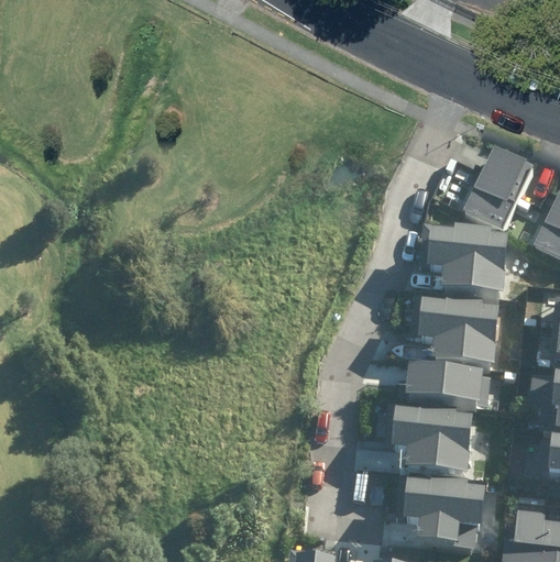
[(460,211),(502,230),(529,167),(489,150),(460,211)]
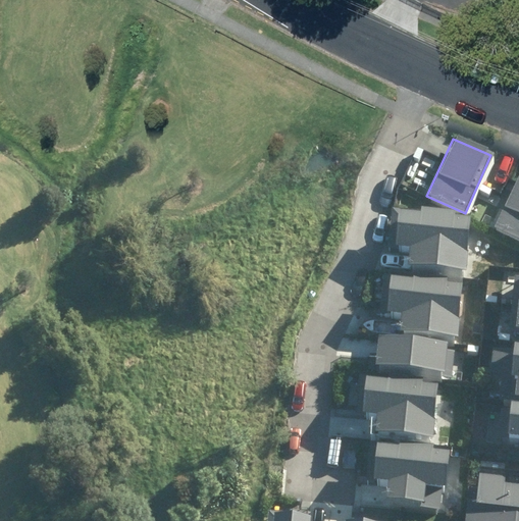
[(518,173),(494,227),(518,240),(518,173)]
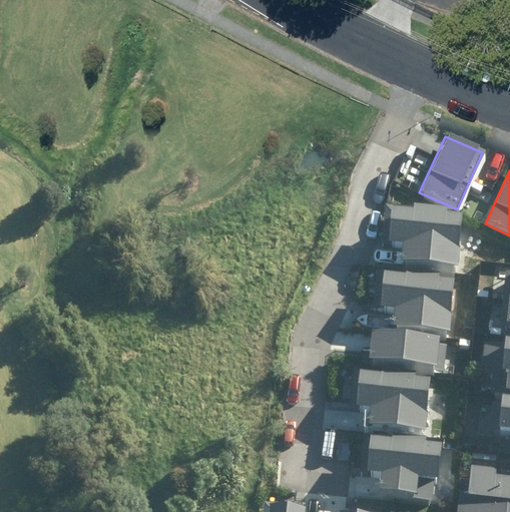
[(401,265),(456,271),(461,217),(447,216),(447,211),(414,208),(415,206),(384,203),(381,234),(390,235),(388,248),(403,250),(401,265)]
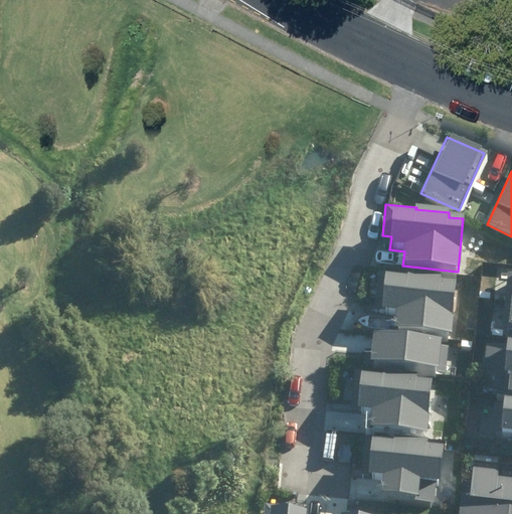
[(394,315),(393,331),(451,336),(456,284),(440,283),(441,276),(378,271),(375,308),(381,308),(381,314),(394,315)]
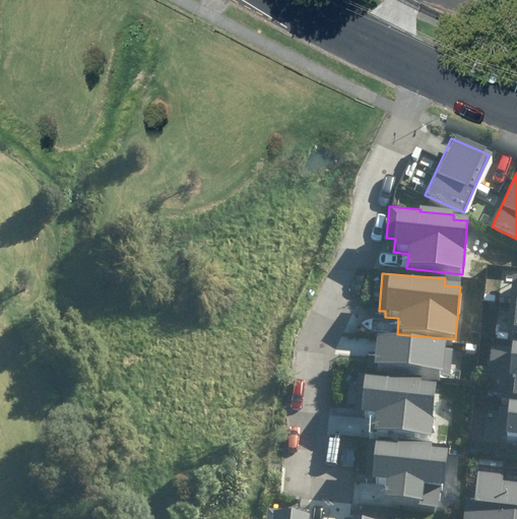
[(375,370),(447,374),(449,345),(377,341),(375,370)]
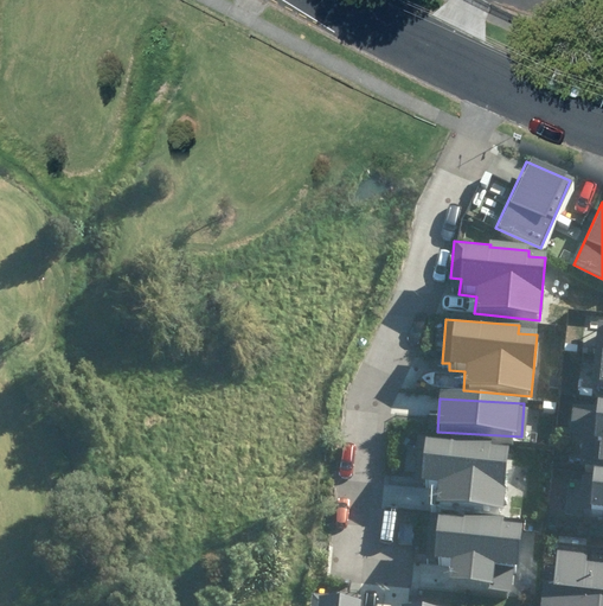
[(578,465),(602,466),(602,409),(571,407),(568,439),(581,440),(578,465)]
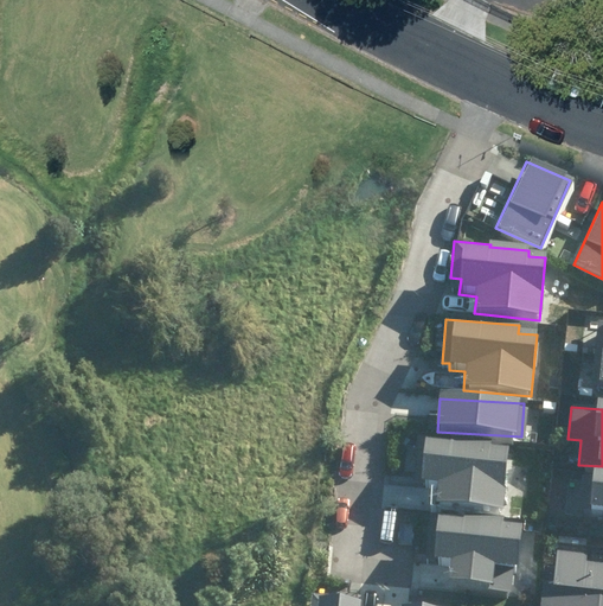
[(435,506),(502,514),(508,452),(489,450),(489,441),(416,434),(414,466),(423,467),(422,486),(437,488),(435,506)]
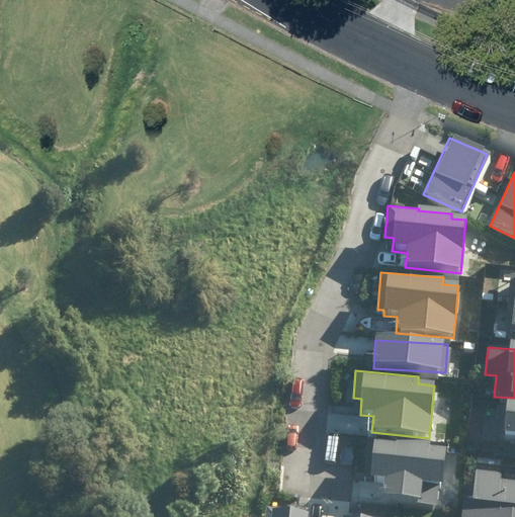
[(513,439),(511,458),(514,458),(514,407),(497,405),(495,430),(506,431),(505,438),(513,439)]
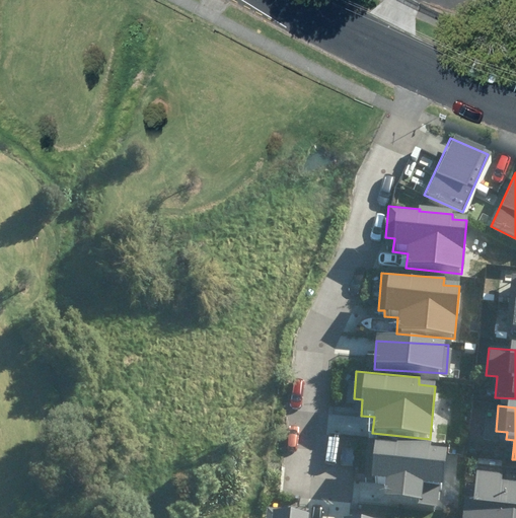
[(381,500),(435,505),(437,488),(442,488),(446,453),(429,451),(430,444),(374,439),(374,445),(367,445),(365,467),(372,468),(371,481),(383,482),(381,500)]
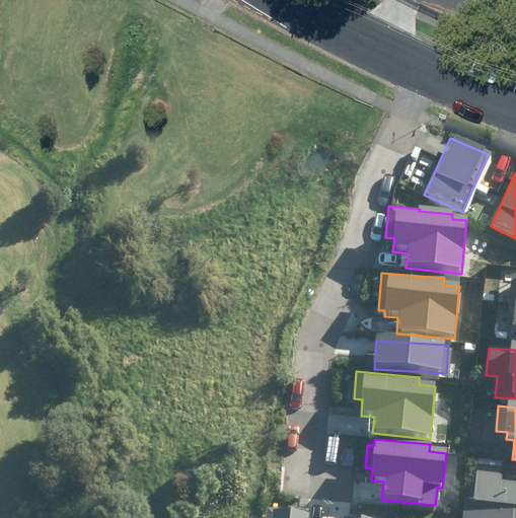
[(463,496),(460,517),(515,517),(515,482),(503,481),(503,476),(475,474),(473,496),(463,496)]
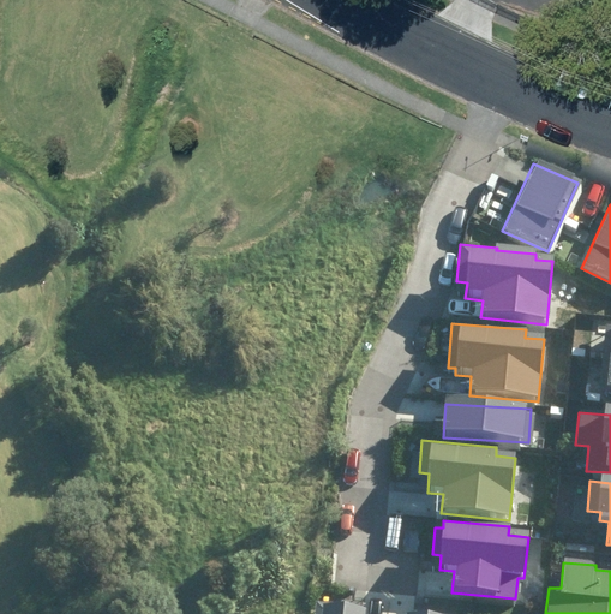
[(460,613),(411,608),(409,613),(365,613),(360,613),(361,607),(315,602),(312,613),(460,613)]
